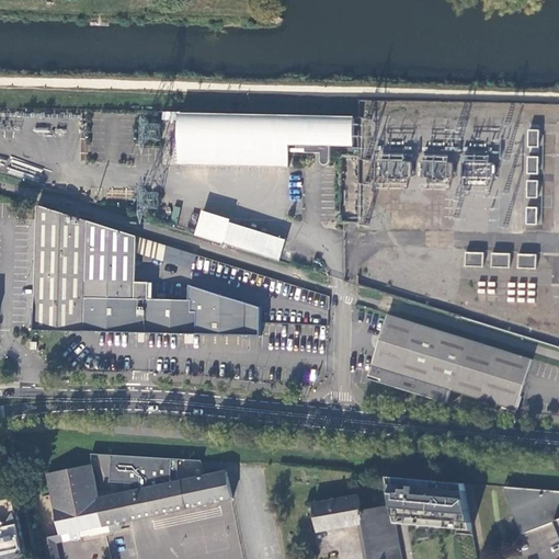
[(297,143),(305,144),(319,148),(319,160),(319,162),(320,163),(321,163),(322,163),(322,164),(323,164),(324,164),(326,163),(327,162),(328,162),(328,161),(328,160),(329,144),(352,144),(352,117),(304,116),(304,120),(287,118),(287,115),(178,114),(179,111),(160,111),(160,118),(178,118),(178,164),(287,167),(287,137),(297,141),(297,143)]
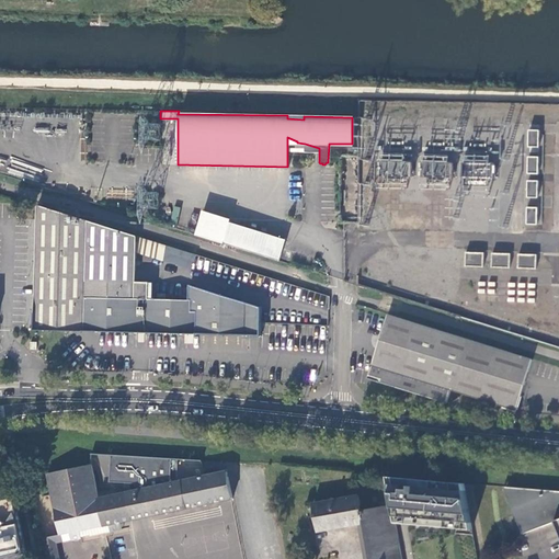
[(529,129),(528,146),(538,146),(538,129),(529,129)]
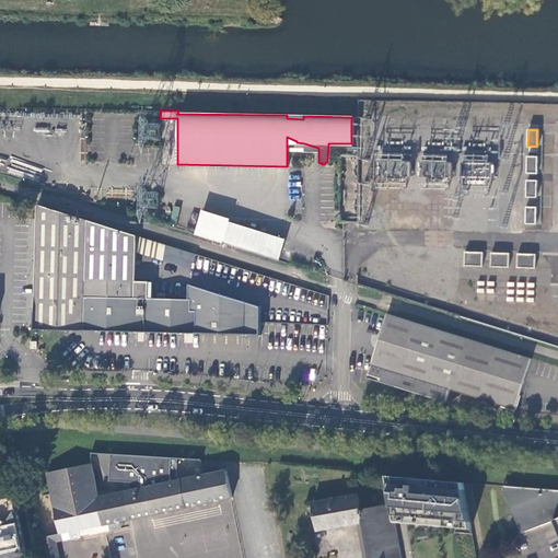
[(373,183),(405,185),(408,158),(376,155),(373,183)]
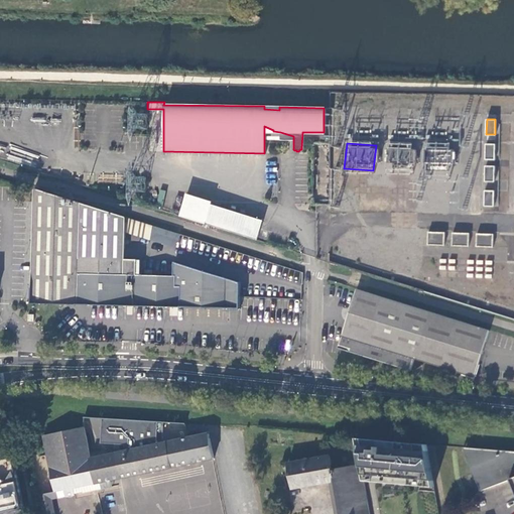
[(411,169),(413,146),(385,143),(383,167),(411,169)]
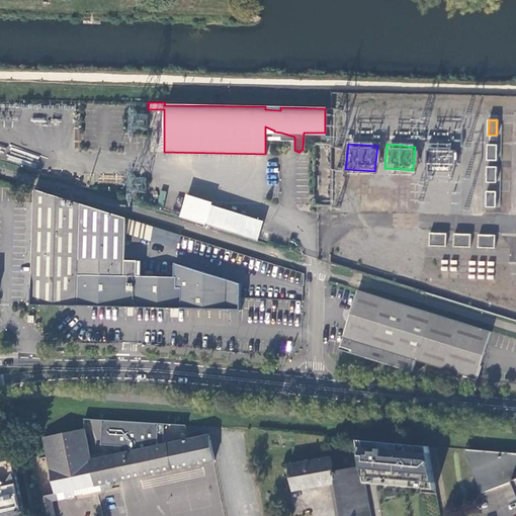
[(452,169),(453,144),(424,144),(424,168),(452,169)]
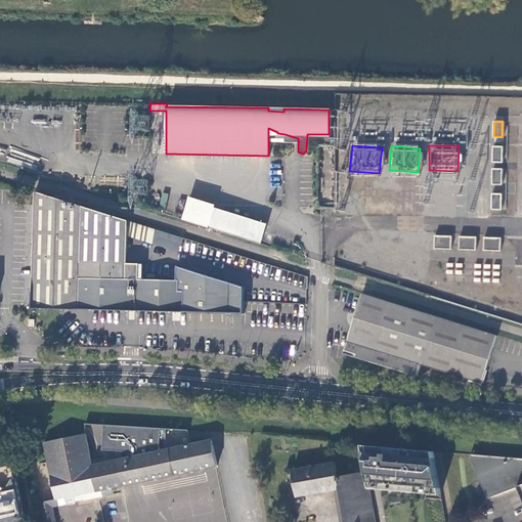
[(493,145),(493,161),(503,161),(503,145),(493,145)]
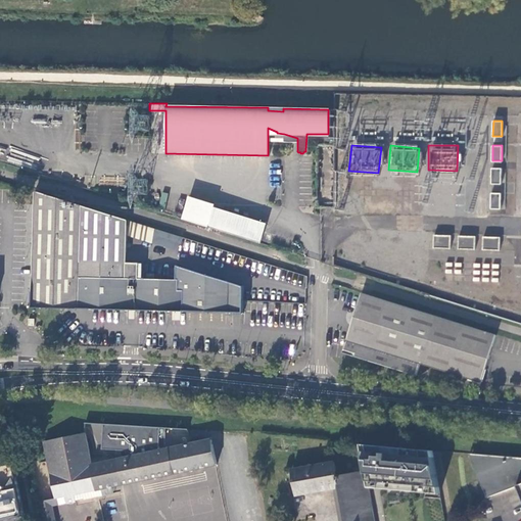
[(492,168),(491,183),(501,183),(502,168),(492,168)]
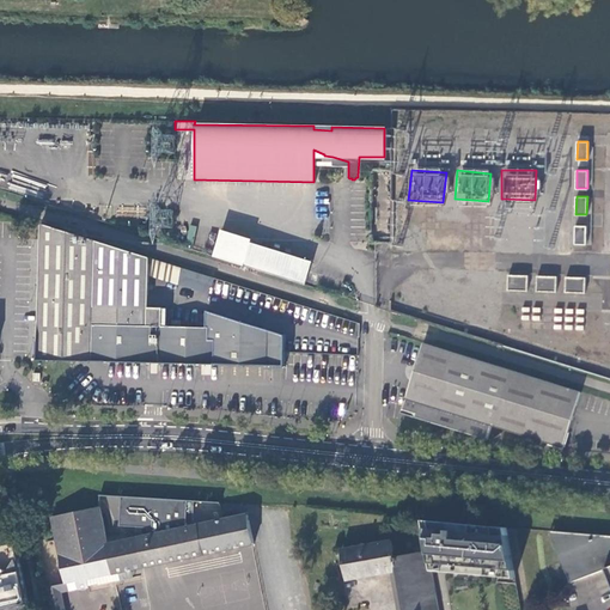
[(281,367),(282,335),(202,307),(202,325),(157,324),(144,323),(144,306),(145,273),(145,256),(40,224),(35,360),(71,360),(90,345),(108,361),(144,363),(144,366),(150,366),(157,366),(157,363),(194,364),(212,346),(232,365),(281,367)]
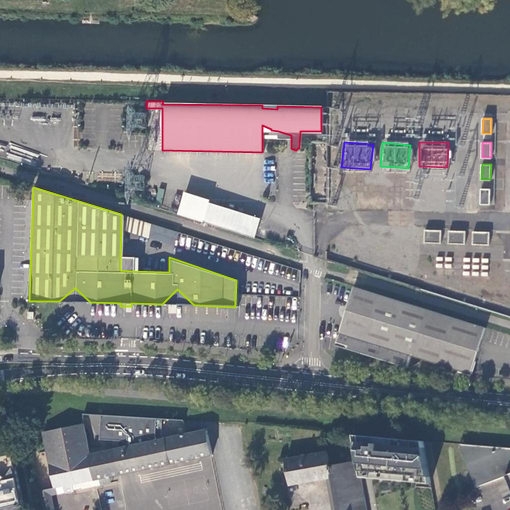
[(481,189),(481,204),(490,204),(490,189),(481,189)]
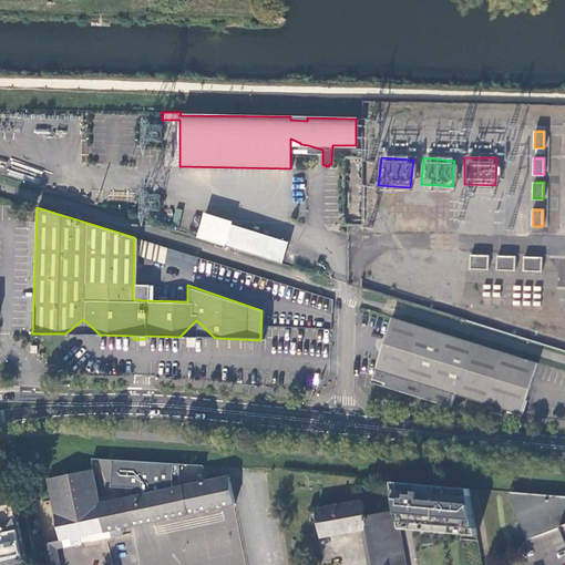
[(203,215),(196,236),(269,258),(276,237),(203,215)]
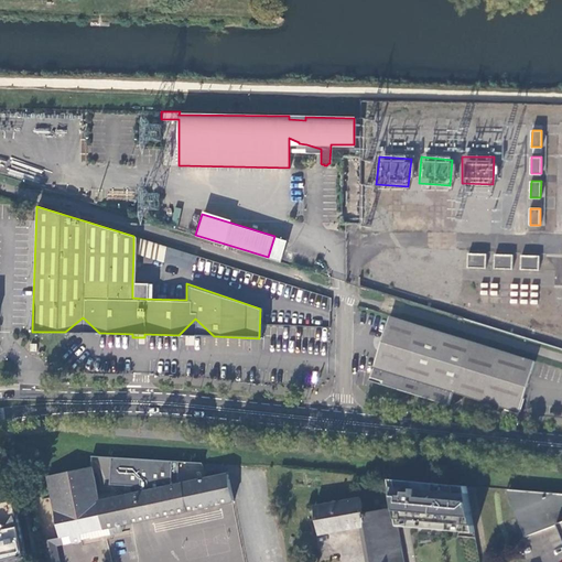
[(190,269),(194,255),(133,236),(133,251),(190,269)]
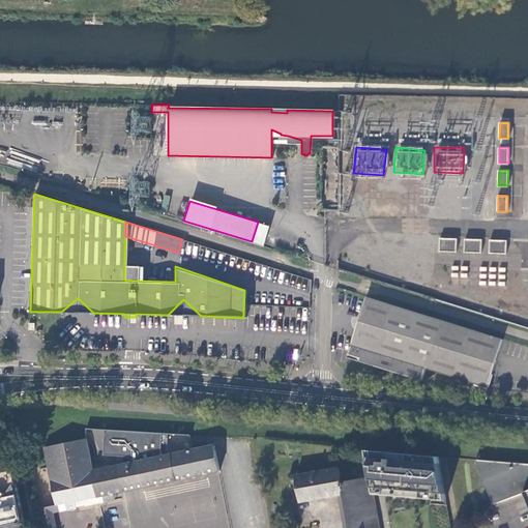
[(252,241),(263,245),(268,226),(258,222),(252,241)]
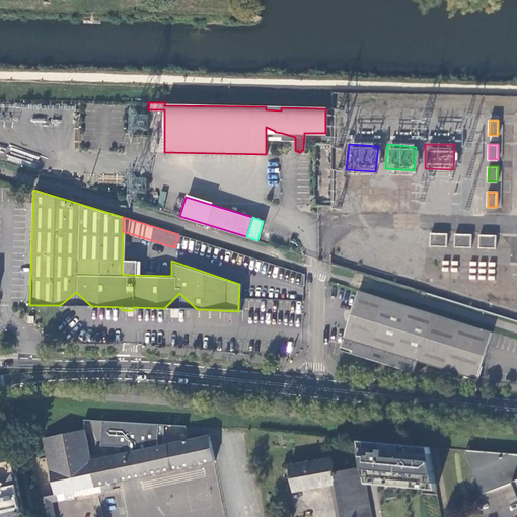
[(429,232),(429,245),(445,245),(445,233),(429,232)]
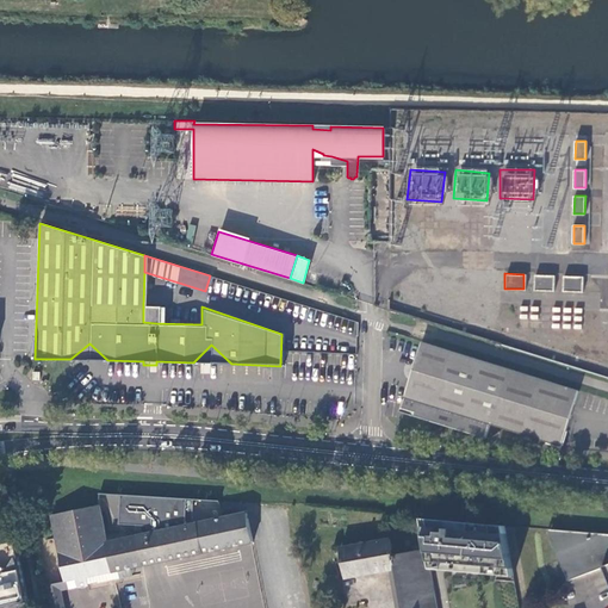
[(533,274),(532,289),(551,290),(552,275),(533,274)]
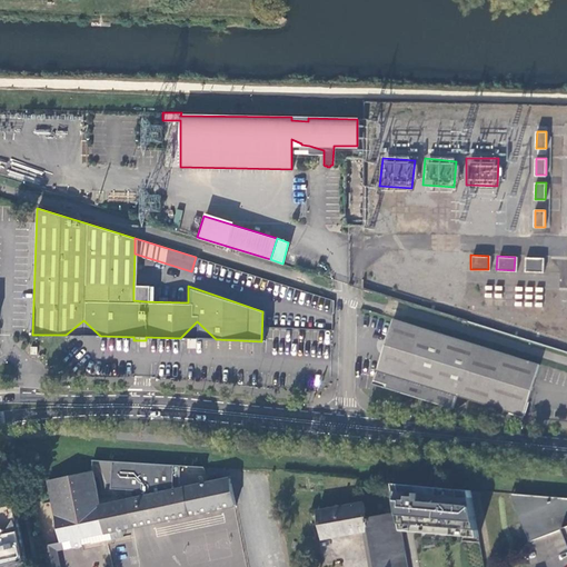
[(524,257),(523,270),(541,271),(541,257),(524,257)]
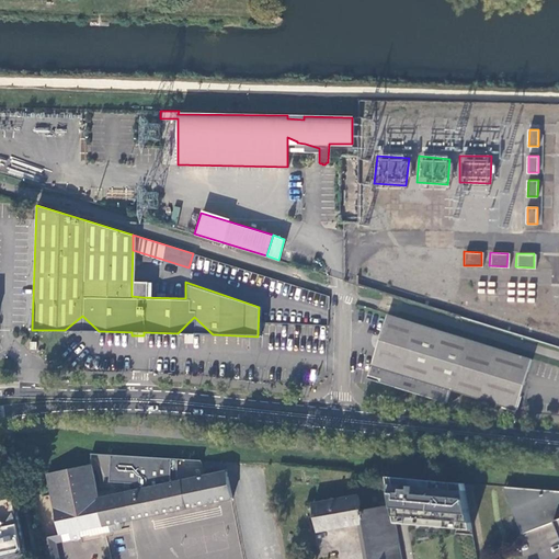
[(145,282),(132,281),(132,296),(144,297),(145,282)]
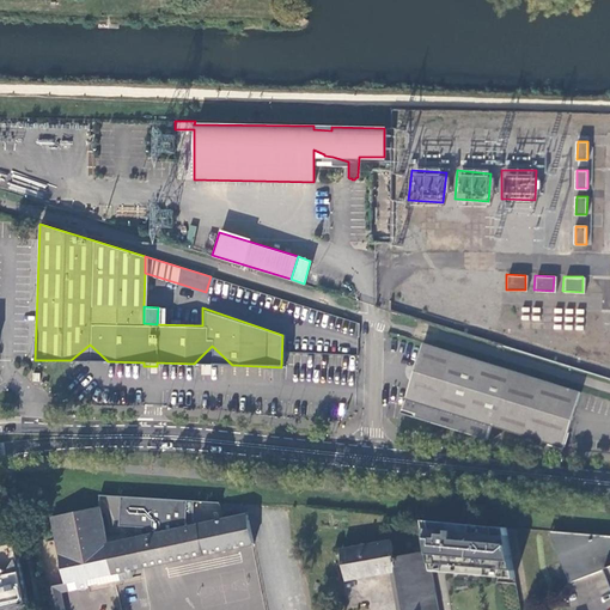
[(572,307),(565,306),(561,319),(568,321),(572,307)]
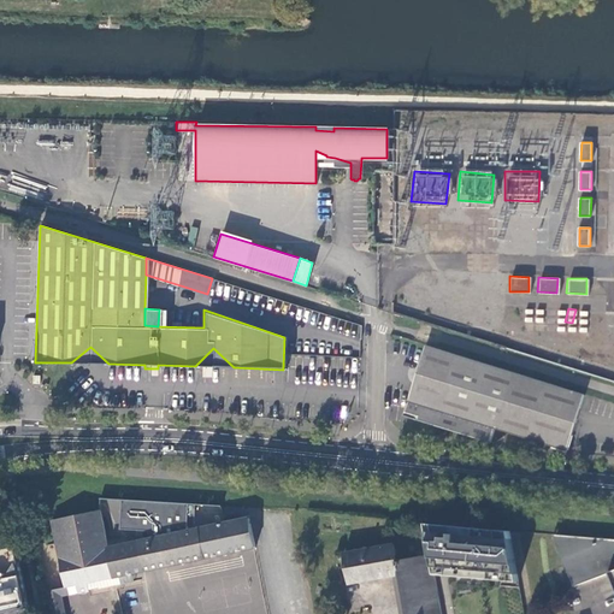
[(583,395),(424,346),(401,415),(488,442),(493,427),(565,450),(583,395)]
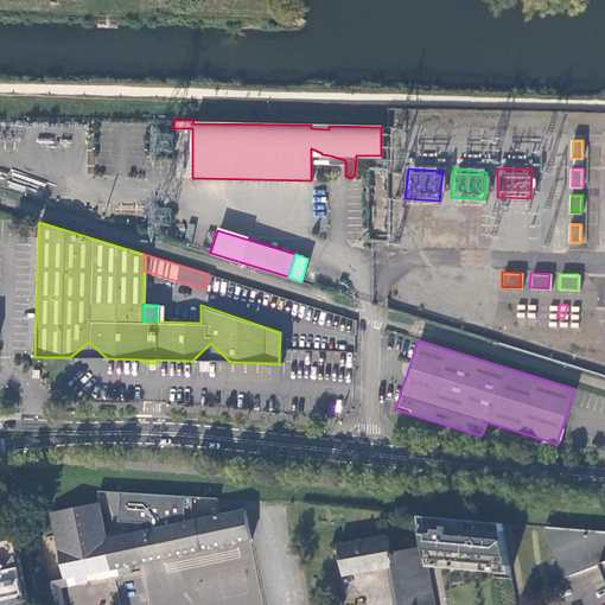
[(89,342),(70,357),(107,358),(89,342)]
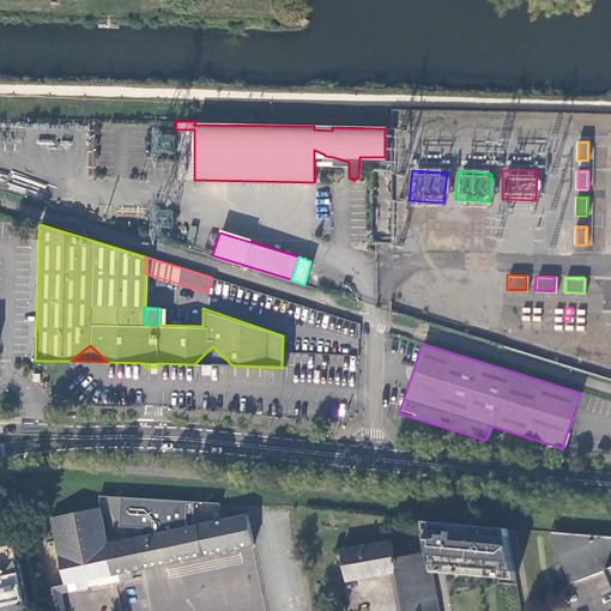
[(194,364),(233,366),(212,346),(194,364)]
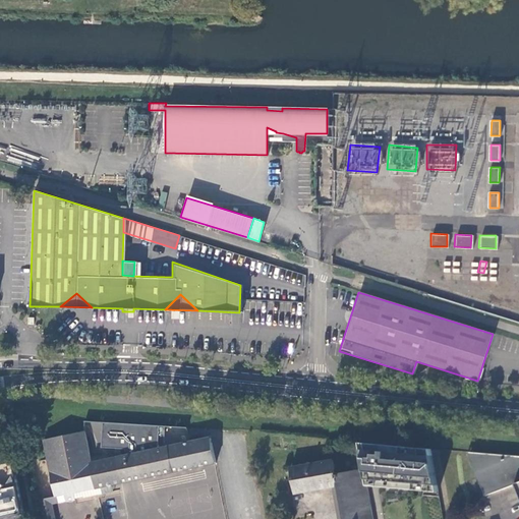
[(116,457),(156,448),(155,440),(156,422),(101,420),(99,446),(113,446),(114,449),(116,457)]
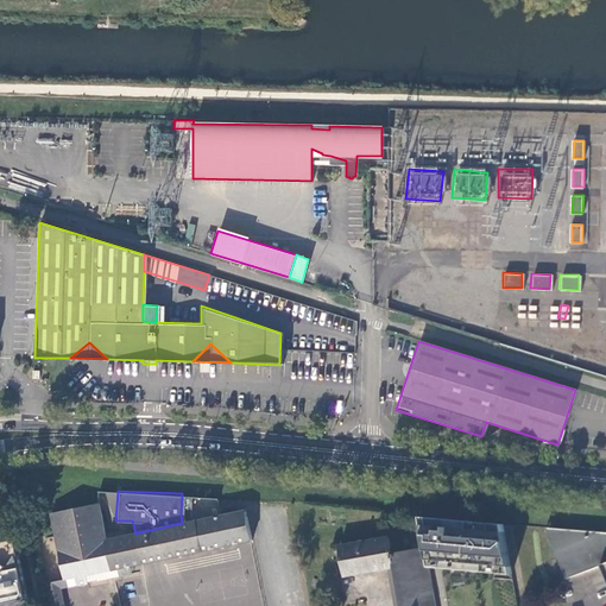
[(96,503),(49,512),(63,578),(73,576),(75,584),(88,581),(87,573),(128,565),(218,545),(212,517),(182,523),(136,534),(133,524),(121,528),(121,529),(102,532),(96,503)]
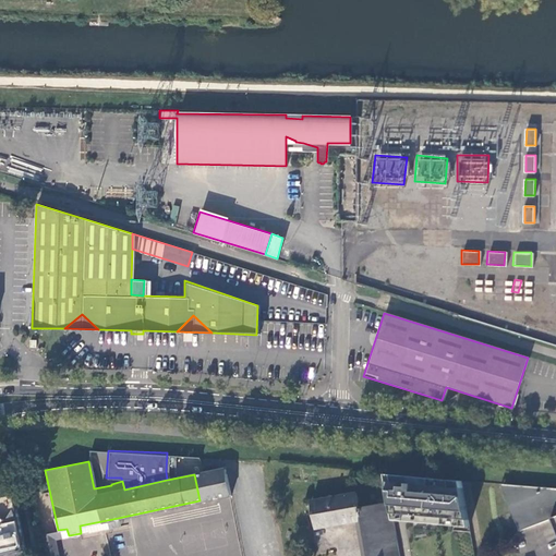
[(230,495),(224,468),(194,474),(200,500),(230,495)]
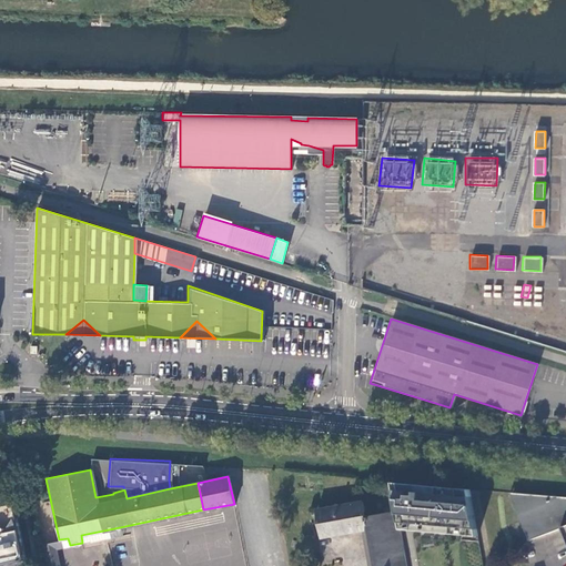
[(476,534),(468,487),(430,484),(395,481),(392,481),(396,509),(398,527),(403,527),(412,528),(476,534)]
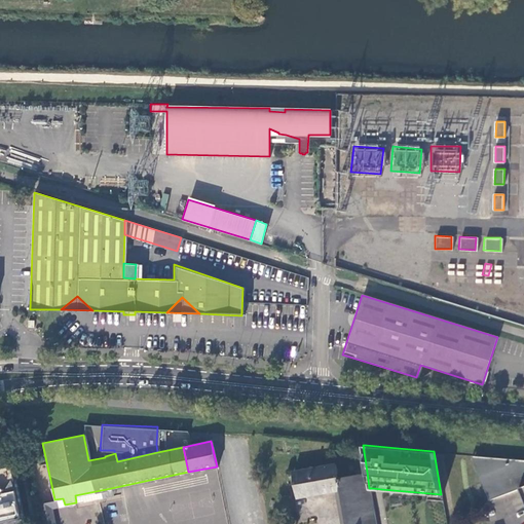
[(523,458),(471,455),(488,499),(518,488),(523,502),(523,458)]
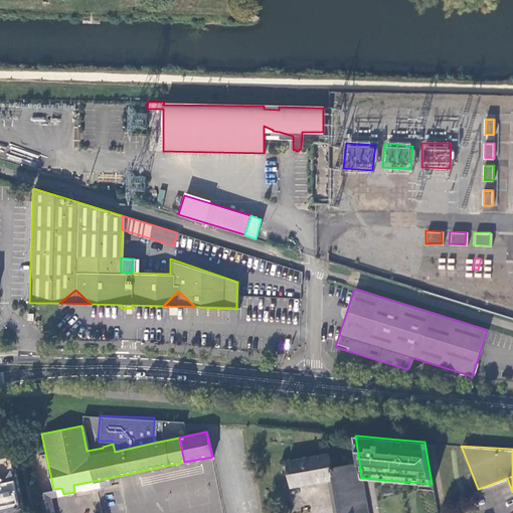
[(365,512),(361,478),(359,462),(329,468),(327,454),(285,461),(290,487),(330,480),(336,512),(365,512)]
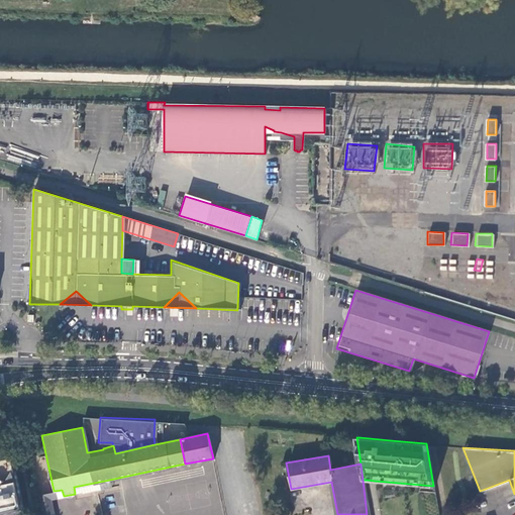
[(23,508),(13,462),(10,459),(0,461),(0,514),(3,514),(20,512),(23,508)]
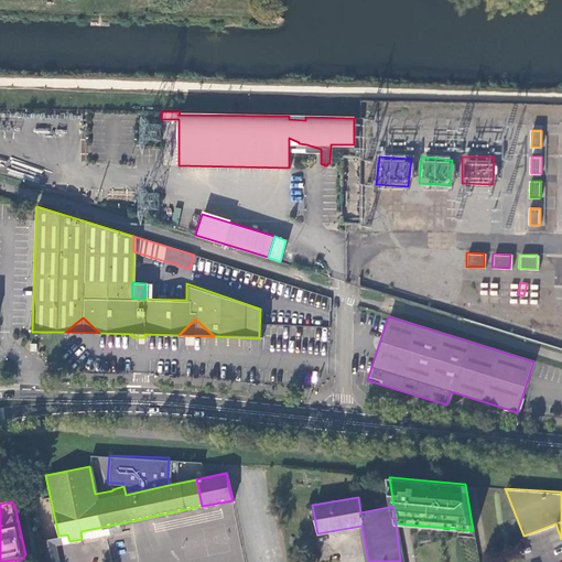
[(120,531),(119,523),(80,531),(82,539),(105,535),(120,531)]
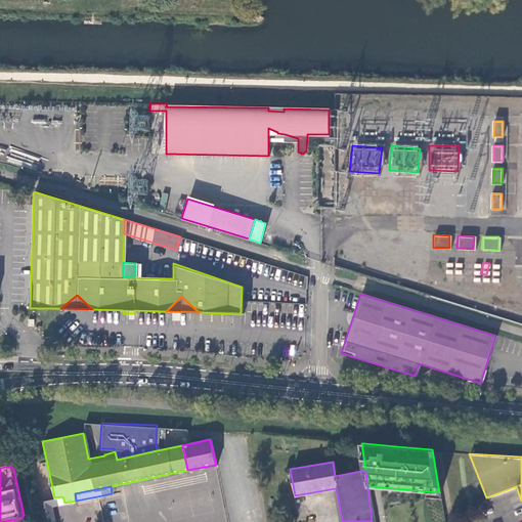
[(54,521),(51,506),(64,503),(62,496),(54,497),(37,502),(41,521),(54,521)]
